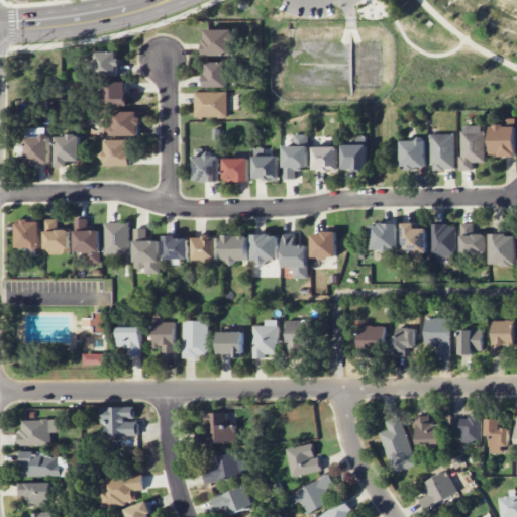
[(203,29),(204,56),(233,55),(232,28),(203,29)]
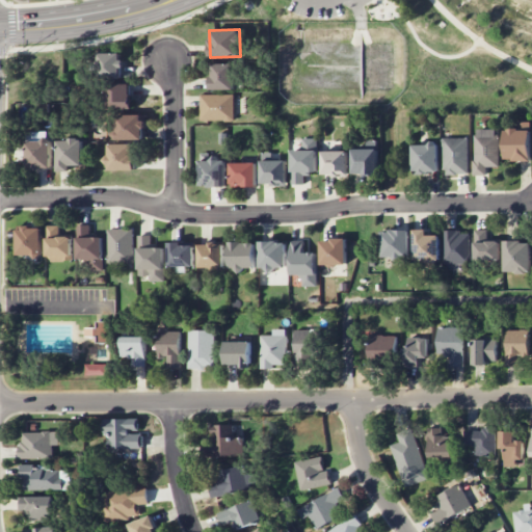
[(122,53),(100,53),(99,78),(122,78),(122,53)]
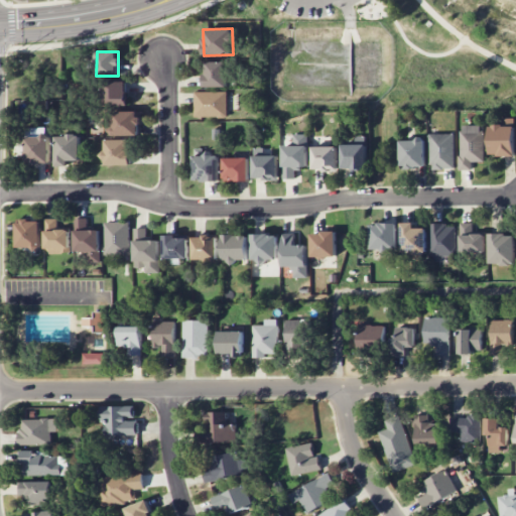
[(226,60),(205,61),(205,87),(227,87),(226,60)]
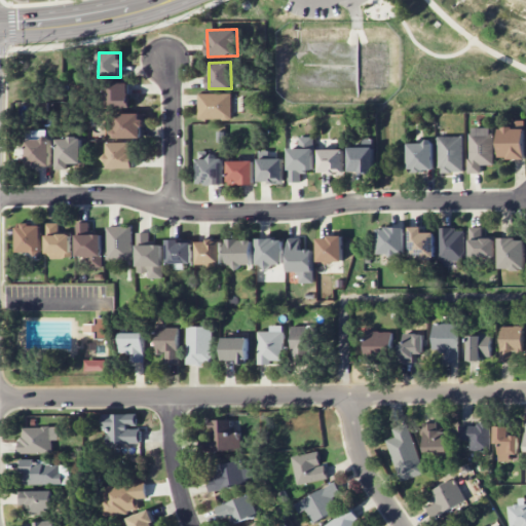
[(129,107),(129,83),(108,83),(108,108),(129,107)]
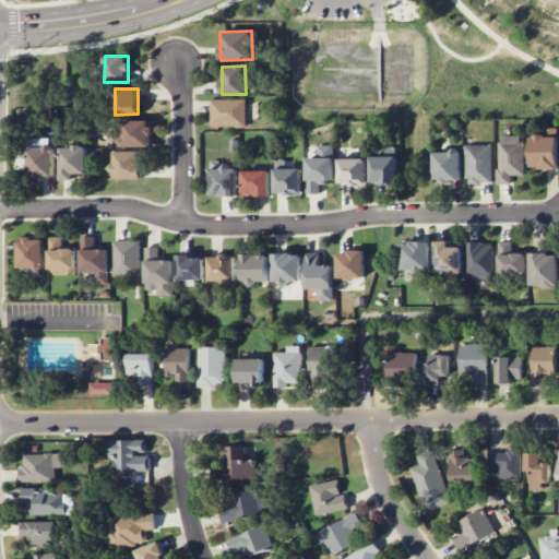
[(210,127),(246,127),(246,99),(211,99),(210,127)]
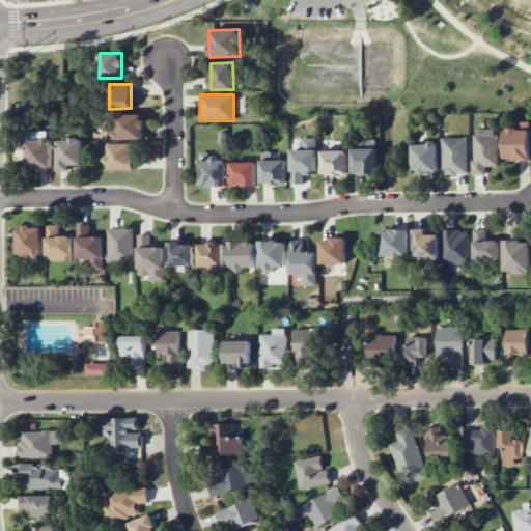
[(115,140),(143,139),(143,114),(114,114),(115,140)]
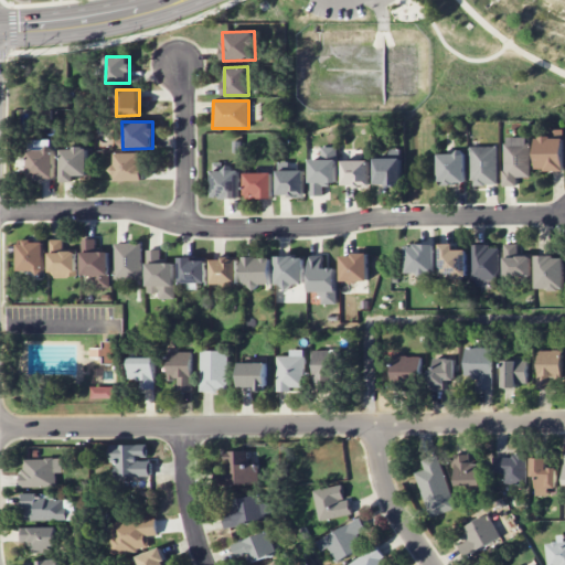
[(563,129),(552,129),(552,137),(536,137),(536,170),(564,170),(563,129)]
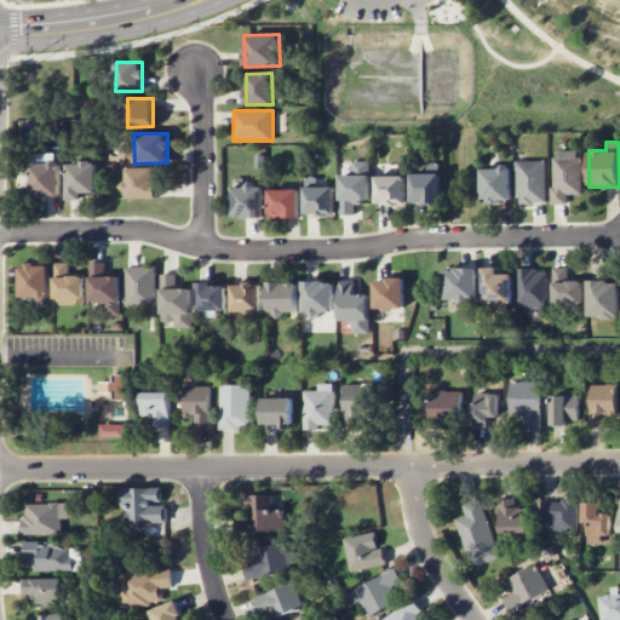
[(580,194),(580,150),(552,150),(552,205),(567,205),(567,194),(580,194)]
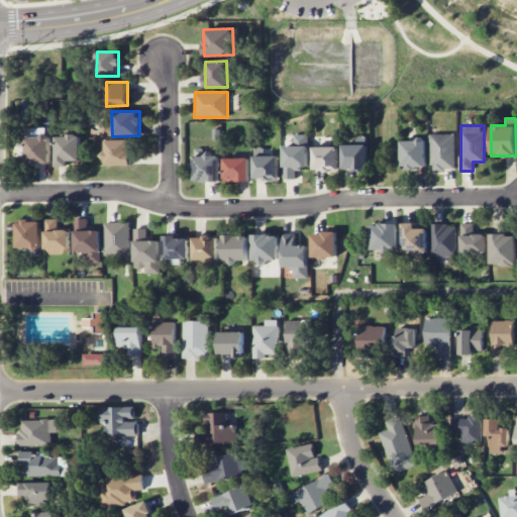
[(44,129),(27,127),(26,135),(43,137),(44,129)]
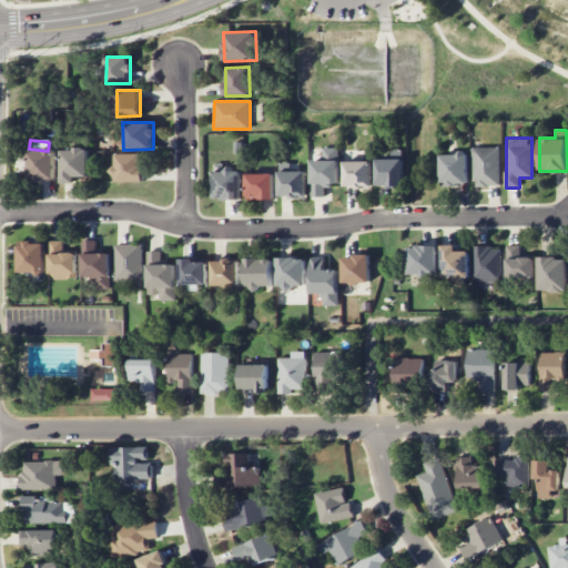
[(500,185),(499,146),(473,148),(473,185),(500,185)]
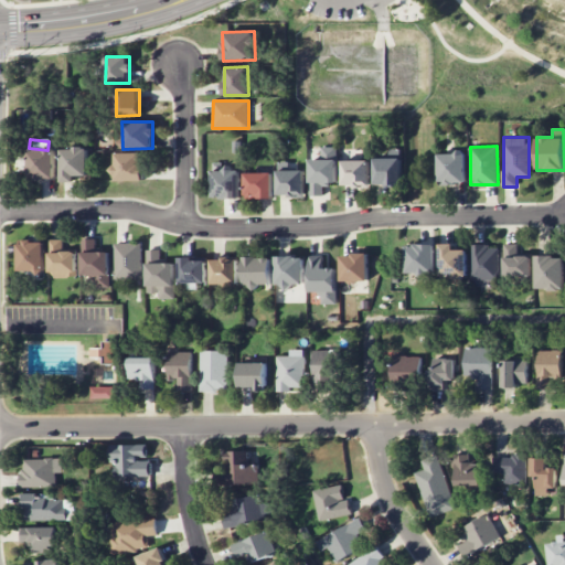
[(337,183),(337,147),(318,147),(318,159),(309,159),(309,195),(323,195),(323,183),(337,183)]
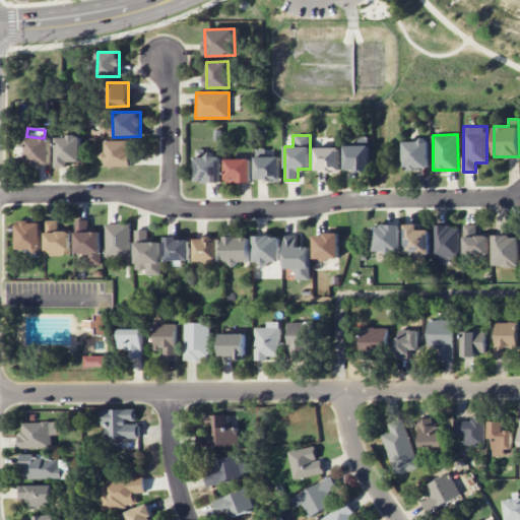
[(81,136),(57,136),(56,168),(69,168),(69,161),(80,161),(81,136)]
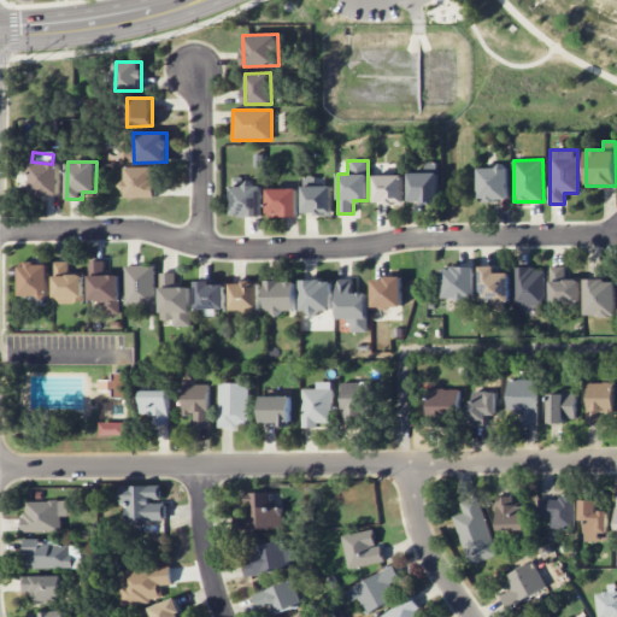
[(33,195),(59,194),(58,163),(31,164),(33,195)]
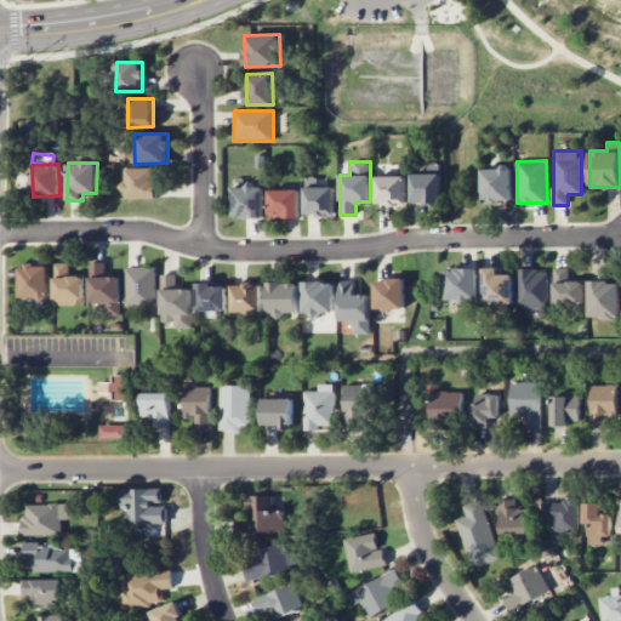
[(482,167),(483,203),(511,203),(511,167),(482,167)]
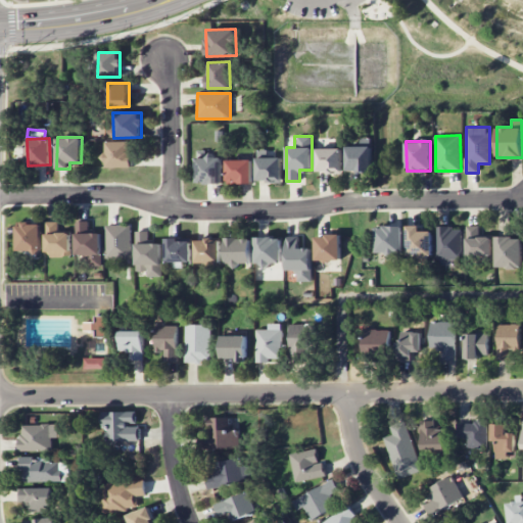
[(133,167),(133,142),(105,142),(105,168),(133,167)]
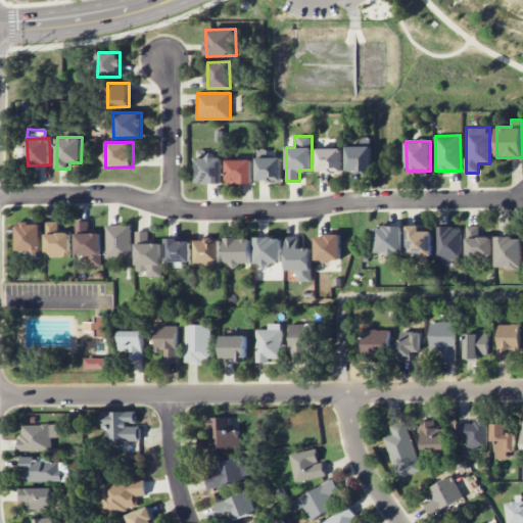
[(371,146),(346,146),(346,171),(371,172),(371,146)]
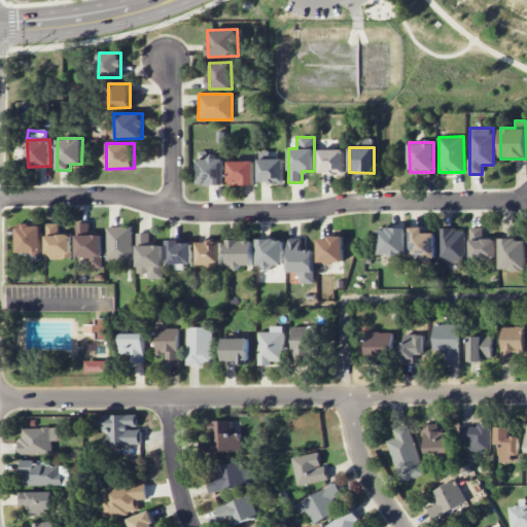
[(319,174),(345,174),(344,149),(319,149),(319,174)]
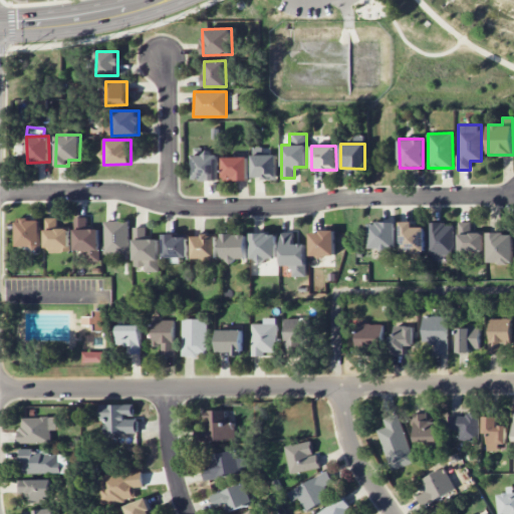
[(277,179),(276,155),(269,155),(269,148),(252,148),(252,179),(277,179)]
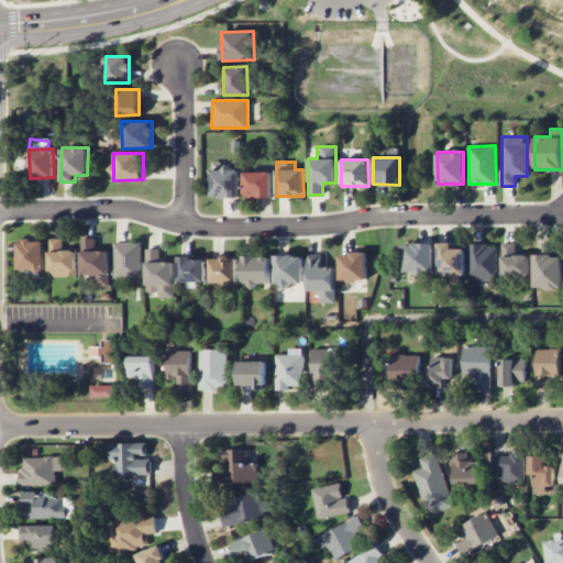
[(239,168),(211,168),(211,198),(240,197),(239,168)]
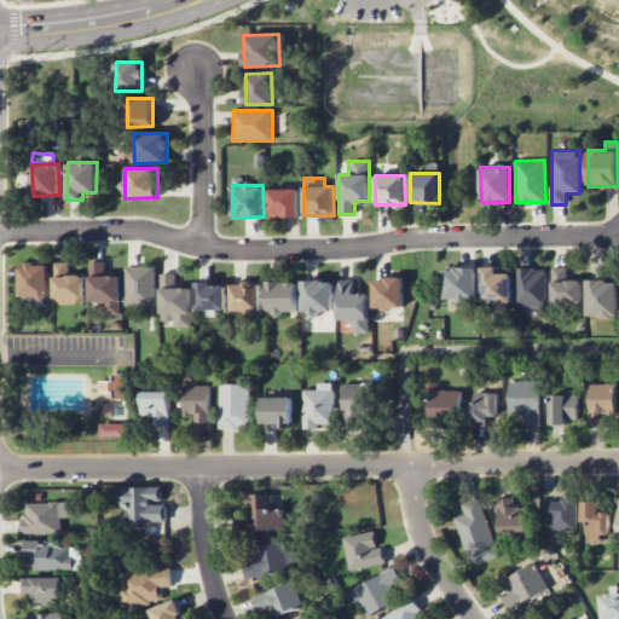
[(267,190),(268,218),(299,217),(298,189),(267,190)]
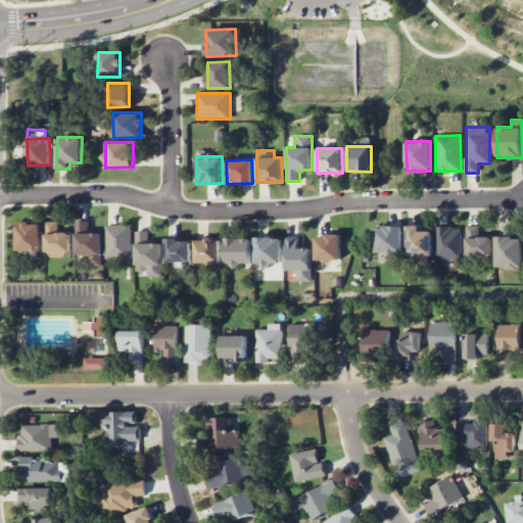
[(102,233),(89,233),(90,221),(77,221),(76,254),(92,254),(91,266),(101,267),(102,233)]
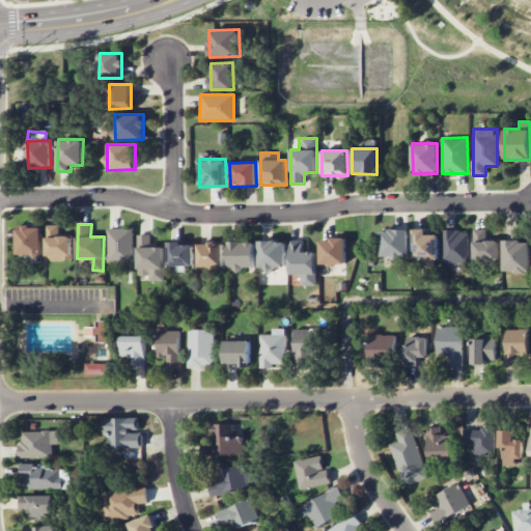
[(73,236),(59,236),(59,225),(47,225),(47,260),(73,260),(73,236)]
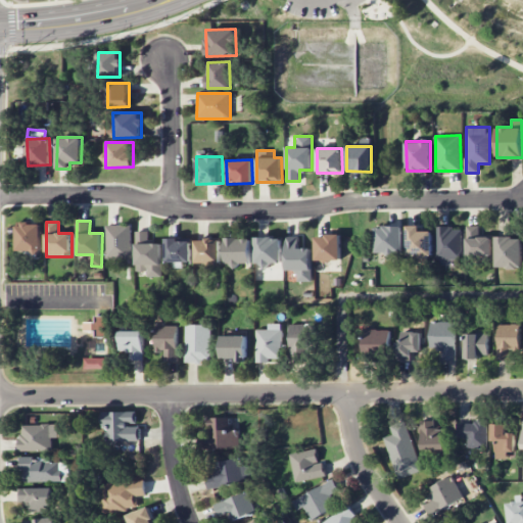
[(17,250),(42,250),(41,224),(16,224),(17,250)]
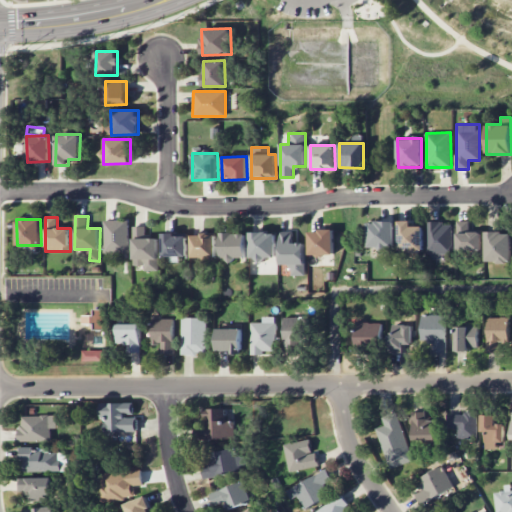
[(104,221),(105,253),(129,253),(129,220),(104,221)]
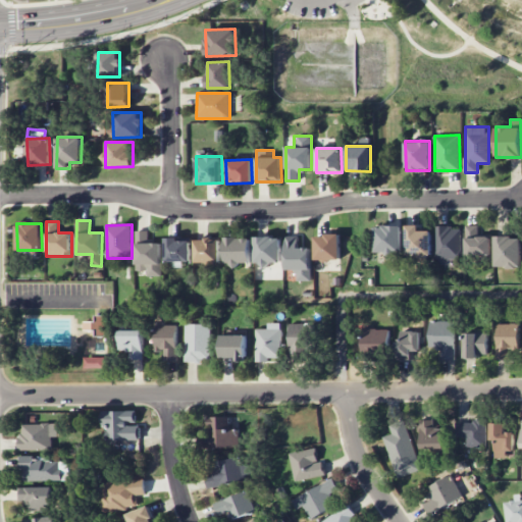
[(431,257),(431,230),(419,230),(419,224),(406,224),(407,258),(431,257)]
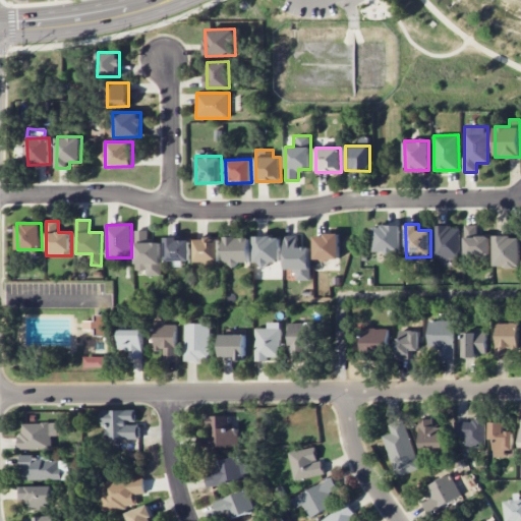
[(400,225),(373,225),(373,252),(400,252),(400,225)]
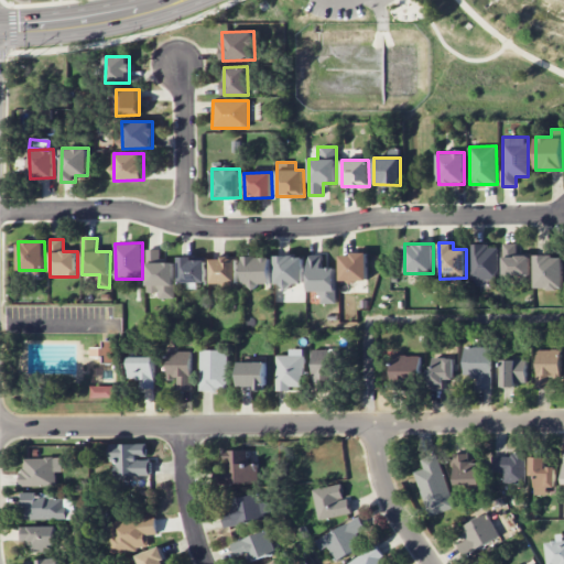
[(531,275),(530,256),(517,256),(517,243),(502,243),(503,277),(531,275)]
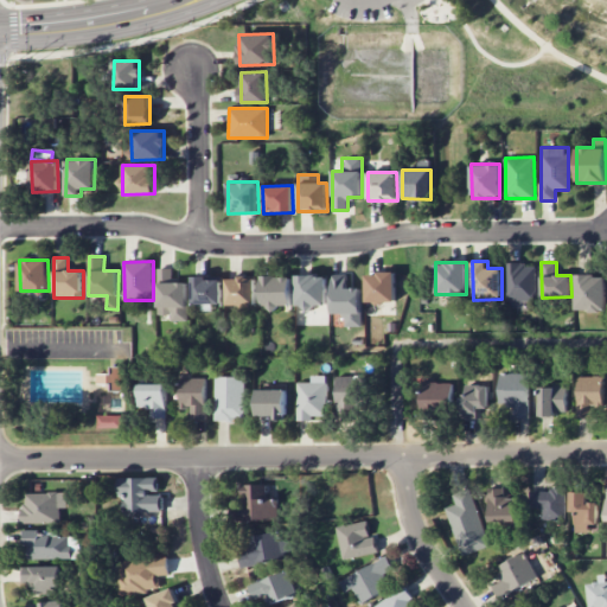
[(523,307),(523,301),(536,301),(535,263),(506,264),(508,307),(523,307)]
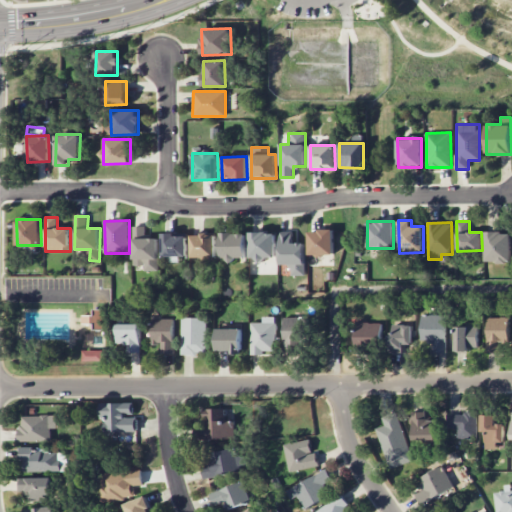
[(159,238),(146,238),(146,227),(134,226),(133,265),(145,266),(145,271),(158,271),(159,238)]
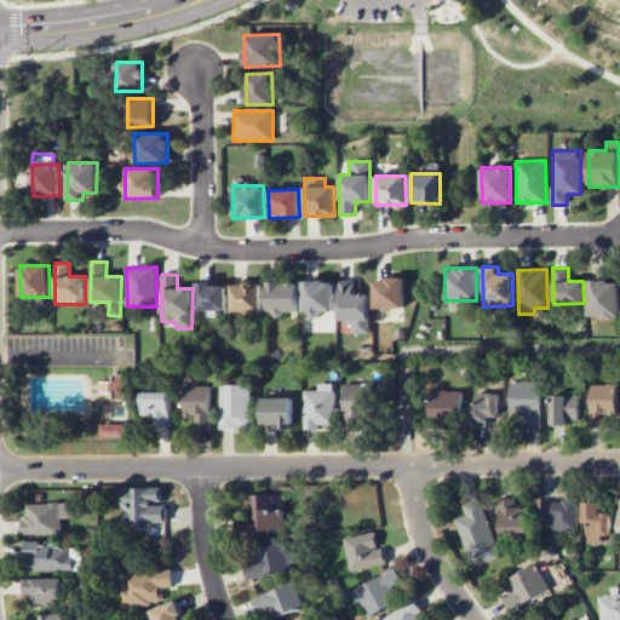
[(403,279),(374,279),(374,310),(403,309),(403,279)]
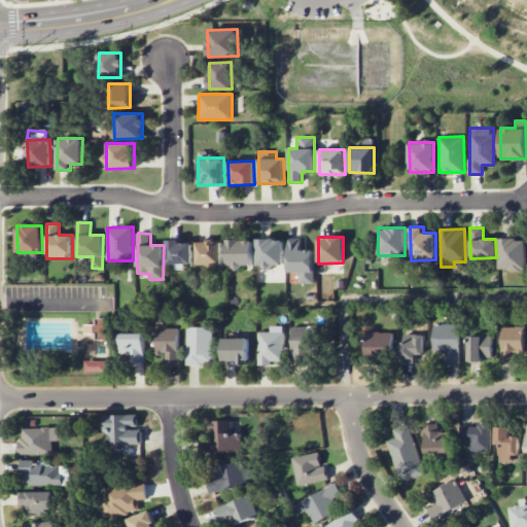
[(287,239),(288,273),(300,273),(300,284),(314,283),(314,249),(301,250),(301,238),(287,239)]
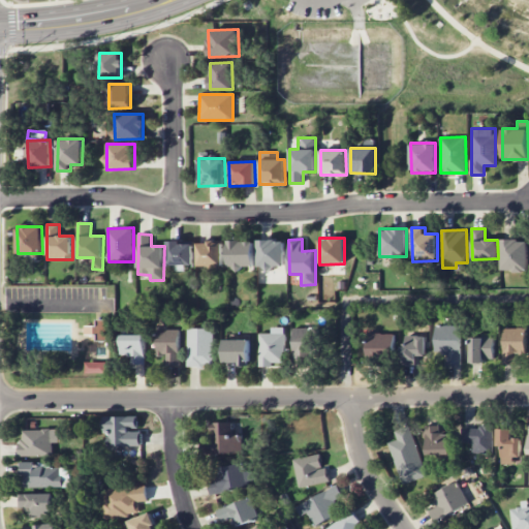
[(285,267),(284,240),(258,241),(258,267),(285,267)]
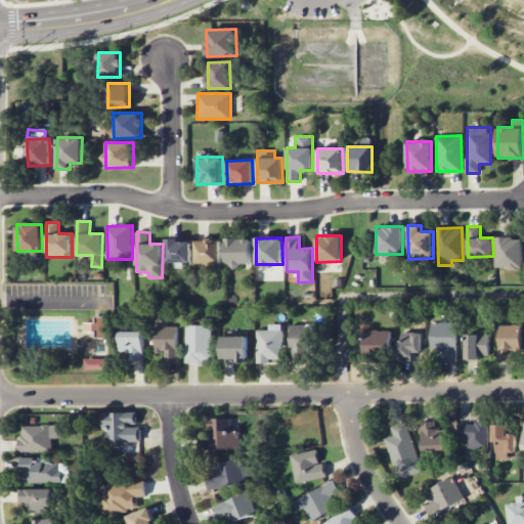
[(496,237),(497,269),(523,268),(522,237),(496,237)]
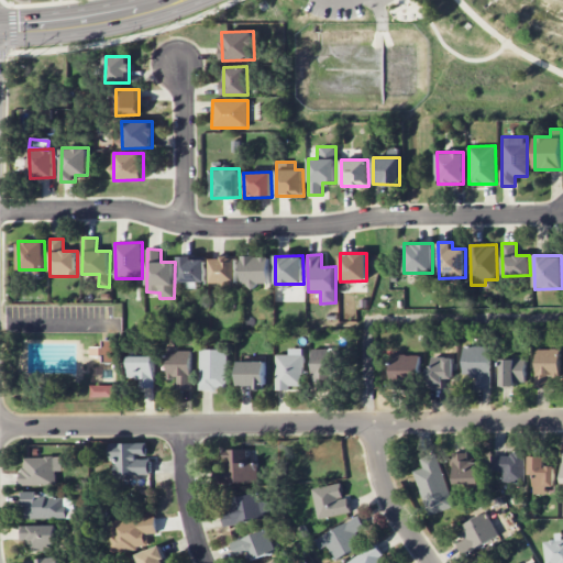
[(238,257),(211,256),(210,283),(238,284),(238,257)]
